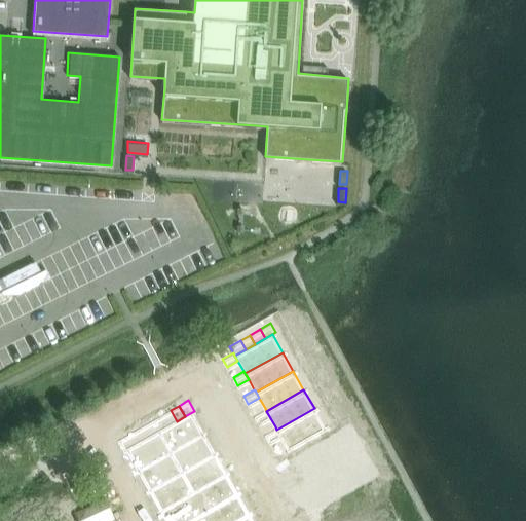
[(265,408),(254,414),(259,422),(269,416),(266,411),(265,408)]
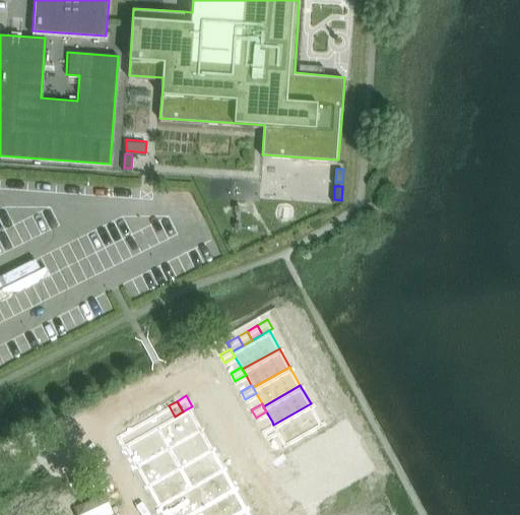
[(311,403),(273,425),(276,430),(284,443),(321,422),(311,403)]
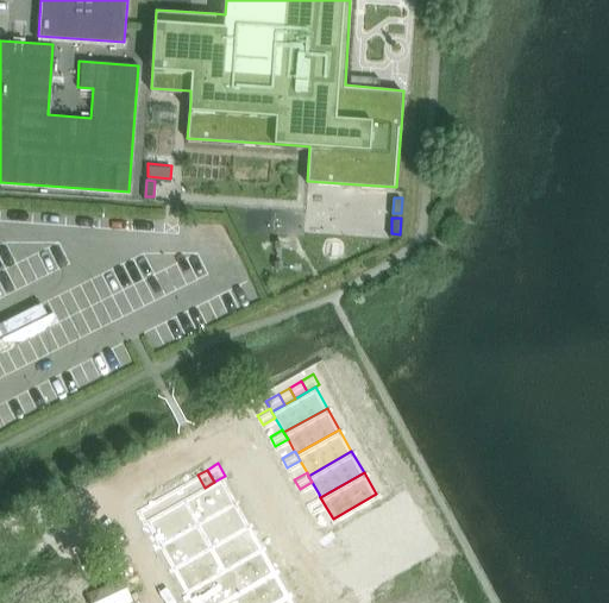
[(198,475),(188,481),(195,492),(205,488),(198,475)]
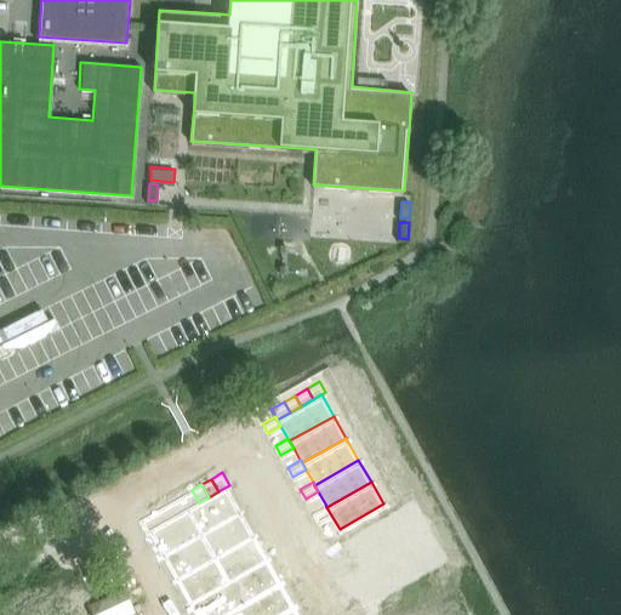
[(199,502),(188,508),(201,531),(240,510),(227,487),(218,491),(209,497),(199,502)]
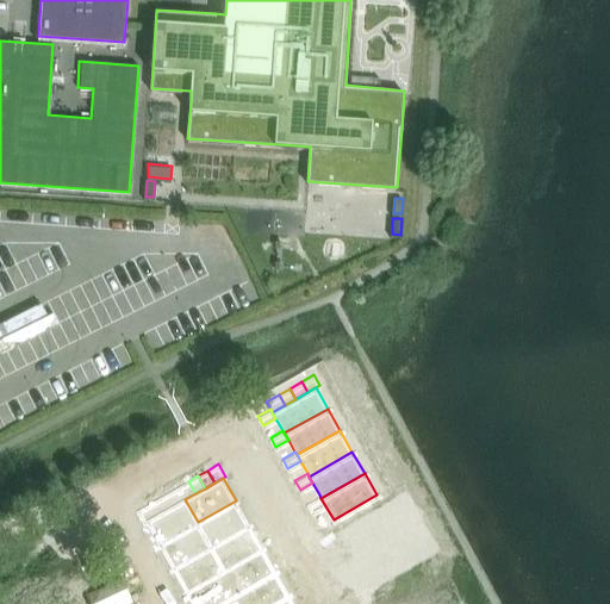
[(188,481),(179,487),(185,499),(195,493),(188,481)]
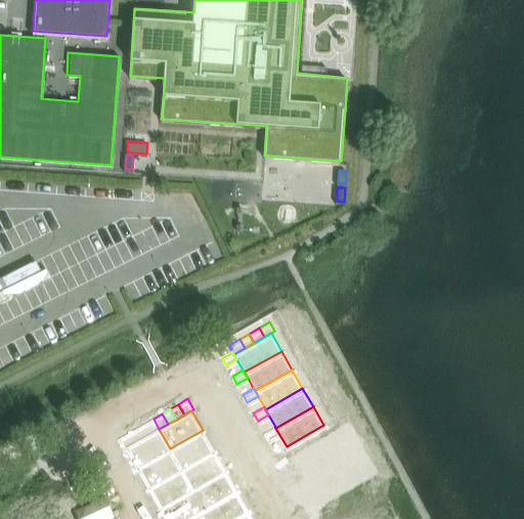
[(154,419),(144,423),(150,434),(159,429),(154,419)]
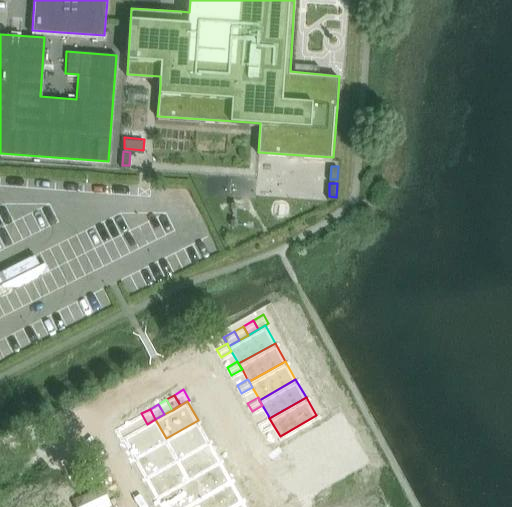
[(141,413),(133,418),(139,428),(147,424),(141,413)]
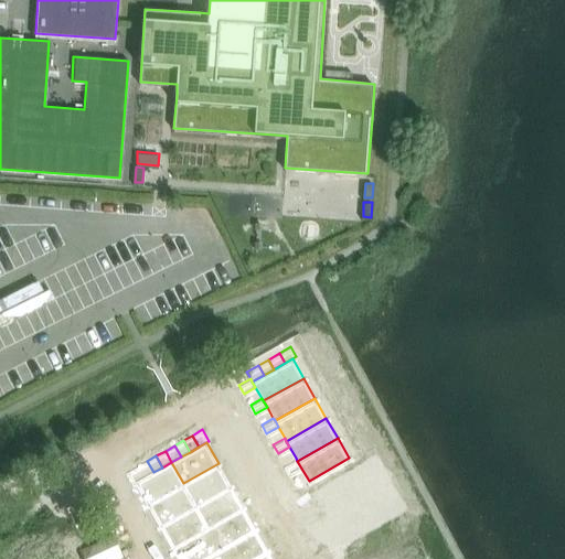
[(296,458),(284,464),(289,473),(300,466),(297,461),(296,458)]
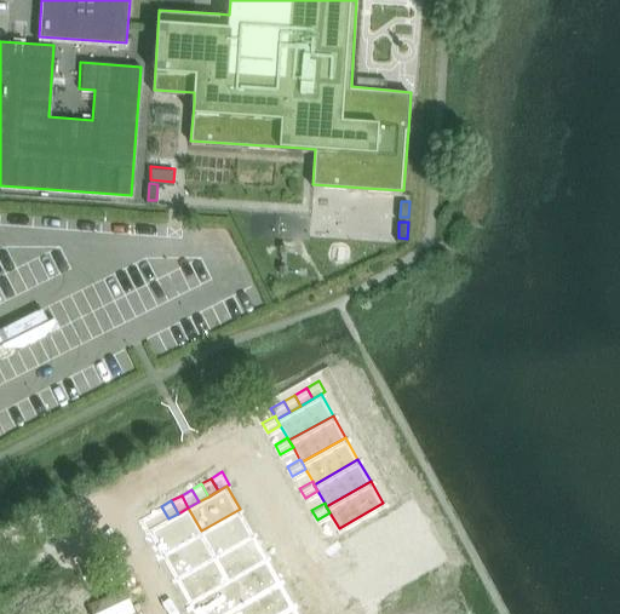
[(161,506),(151,512),(159,524),(168,518),(161,506)]
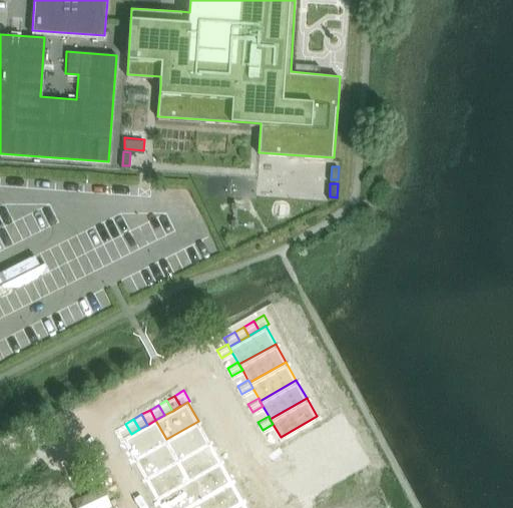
[(131,434),(124,438),(135,457),(166,439),(155,420),(147,425),(139,429),(131,434)]
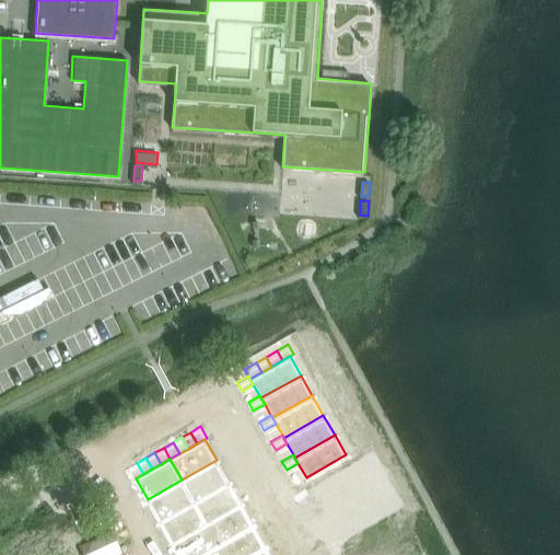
[(217,460),(182,480),(195,500),(229,482),(217,460)]
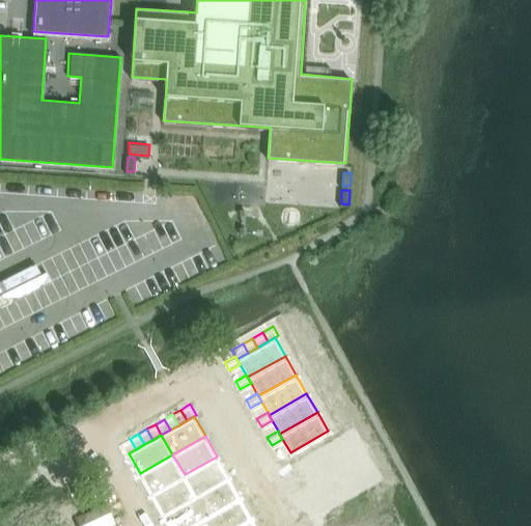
[(130,439),(120,444),(127,454),(129,453),(136,449),(130,439)]
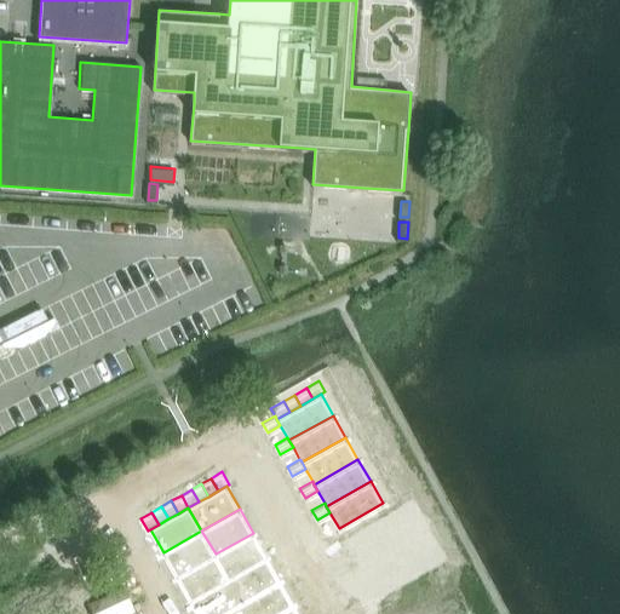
[(201,531),(164,552),(177,577),(216,554),(201,531)]
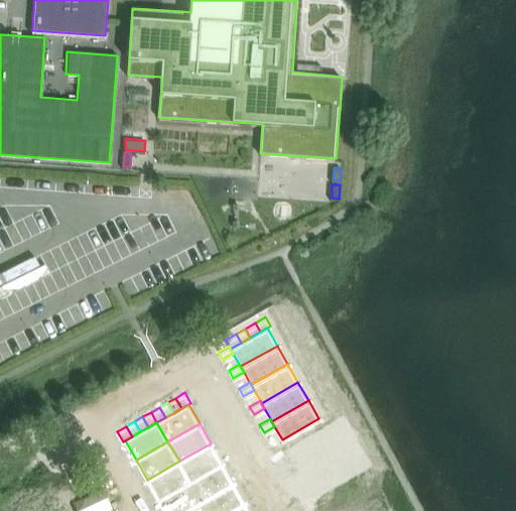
[(211,443),(179,461),(190,481),(222,463),(211,443)]
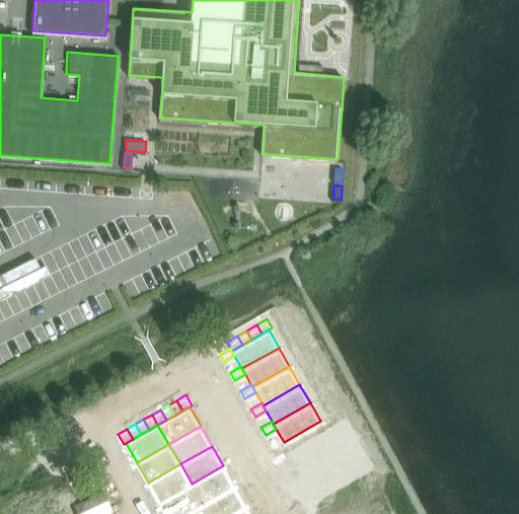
[(180,463),(148,483),(159,502),(192,484),(180,463)]
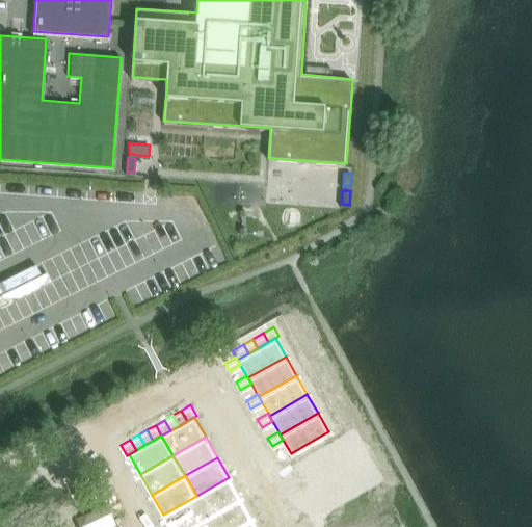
[(229,477),(196,496),(208,517),(240,498),(229,477)]
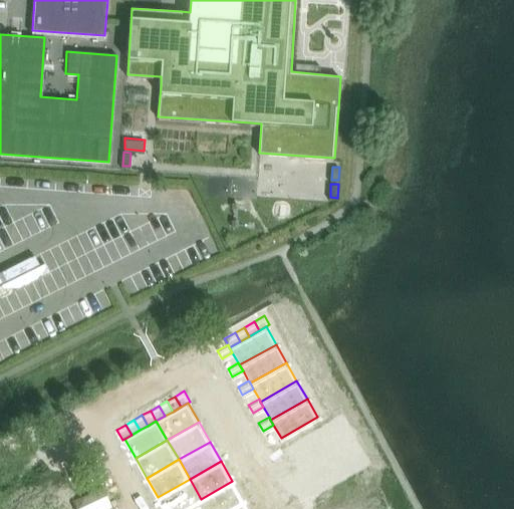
[(190,479),(158,497),(164,508),(182,508),(201,499),(190,479)]
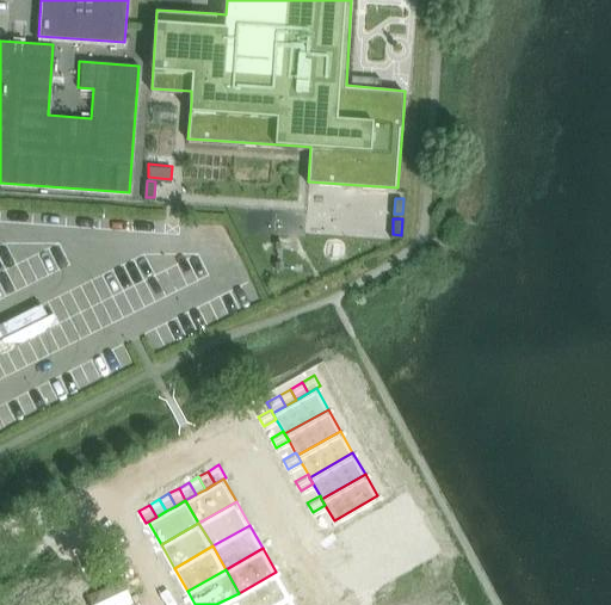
[(276,572),(239,593),(246,604),(271,604),(289,596),(276,572)]
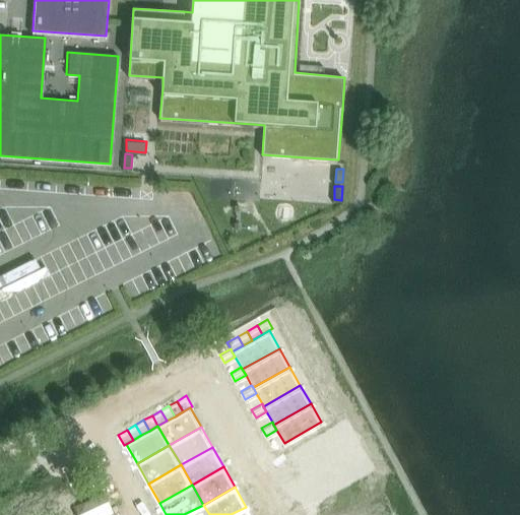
[(78,514),(101,514),(113,510),(104,492),(74,506),(78,514)]
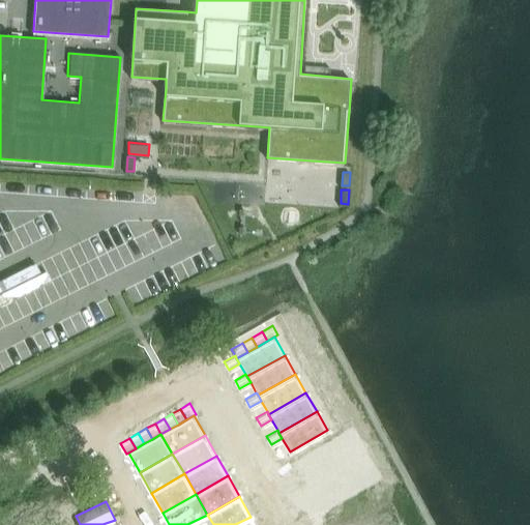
[(213,524),(207,515),(187,524),(213,524)]
